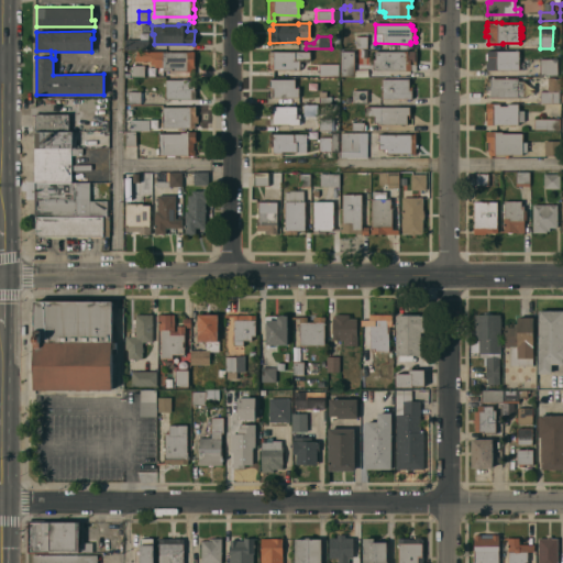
[(355,36),(366,36),(366,48),(355,48),(355,36)]
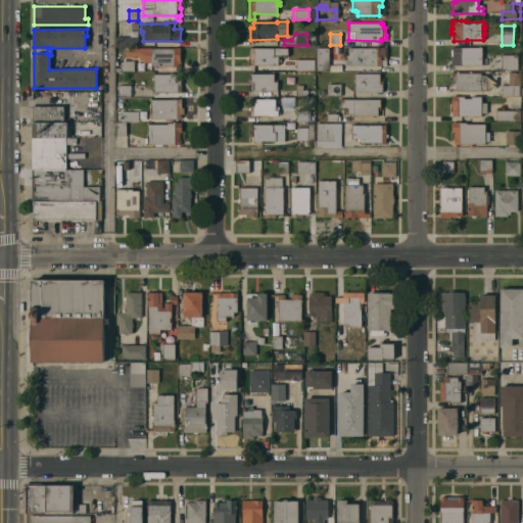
[(138,37),(138,45),(126,45),(126,37),(138,37)]
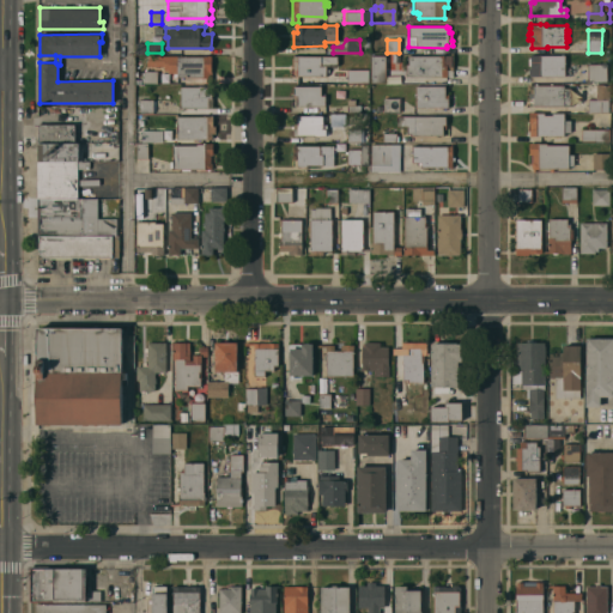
[(439,55),(450,55),(450,53),(453,53),(453,59),(454,59),(454,64),(453,64),(453,77),(406,76),(406,74),(402,74),(402,70),(405,70),(405,65),(407,65),(407,55),(439,55)]
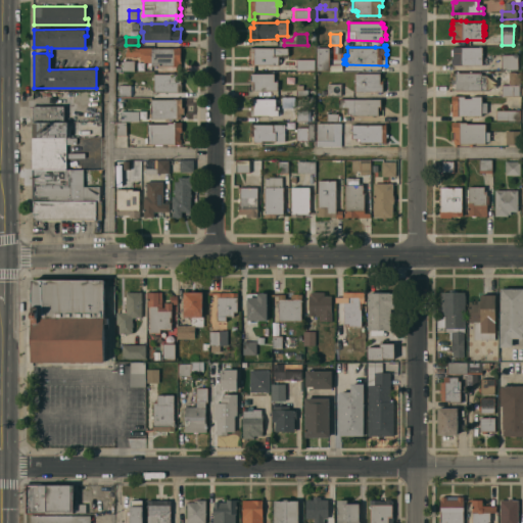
[(180,69),(173,69),(173,65),(150,65),(150,62),(143,62),(143,59),(140,59),(140,56),(125,56),(125,51),(127,51),(127,47),(150,47),(150,48),(173,48),(173,47),(180,47),(180,69)]
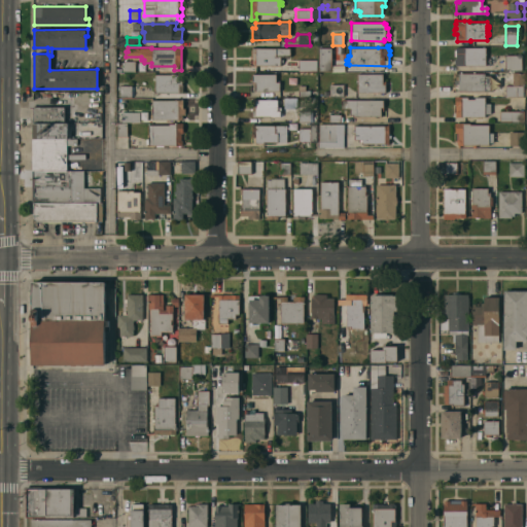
[(289,48),(289,57),(280,57),(280,59),(282,59),(282,62),(280,62),(280,66),(255,65),(255,60),(251,60),(252,47),(289,48)]
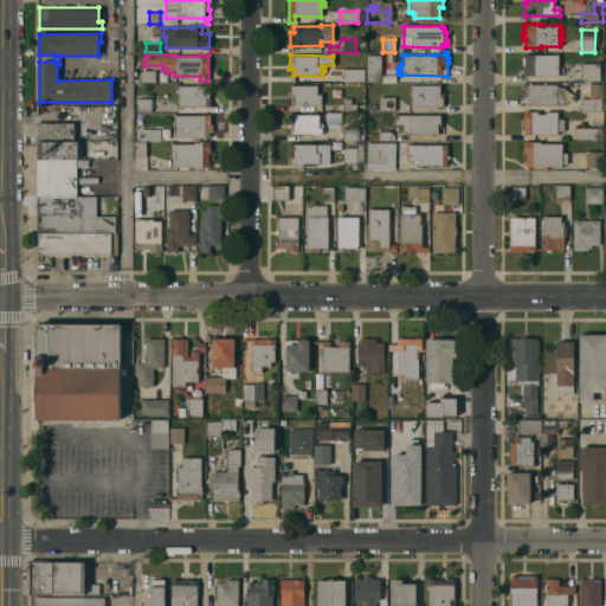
[(367,55),(380,55),(380,82),(367,82),(367,55)]
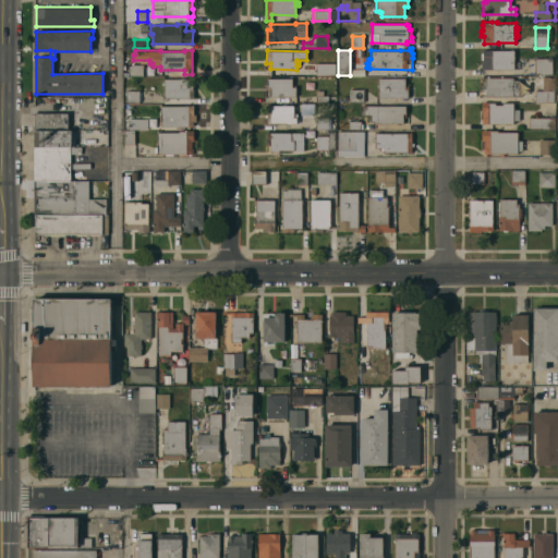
[(482,69),(482,62),(483,62),(483,59),(482,59),(482,52),(483,52),(483,50),(514,50),(514,69),(482,69)]
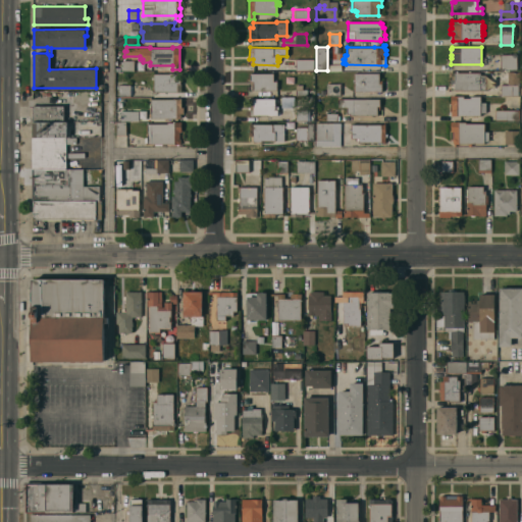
[(501,54),(517,54),(517,69),(501,69),(501,54)]
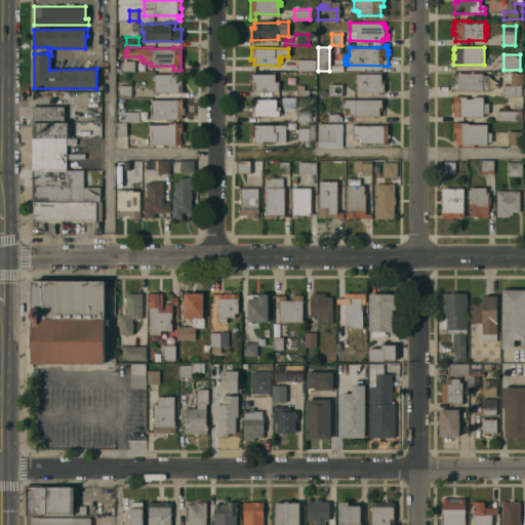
[(297,71),(297,59),(315,59),(315,71),(297,71)]
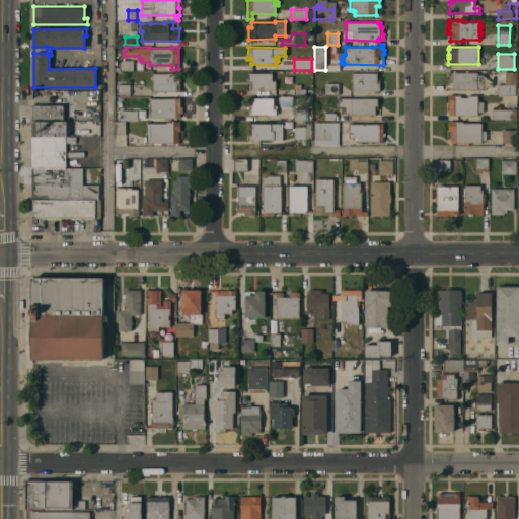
[(119,67),(119,65),(121,65),(121,60),(133,60),(133,70),(122,70),(115,70),(115,67),(119,67)]
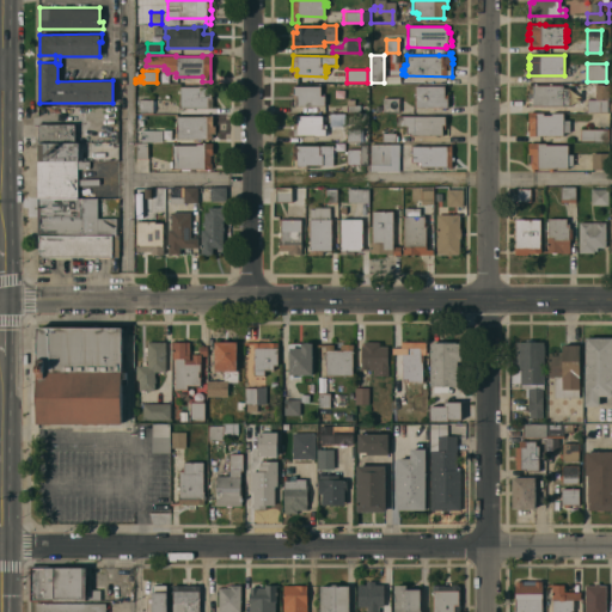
[(528,105),(528,92),(530,92),(530,91),(528,91),(528,86),(531,86),(531,85),(549,85),(549,83),(551,83),(551,85),(563,85),(563,87),(570,87),(570,101),(574,101),(574,103),(570,103),(570,106),(528,105)]
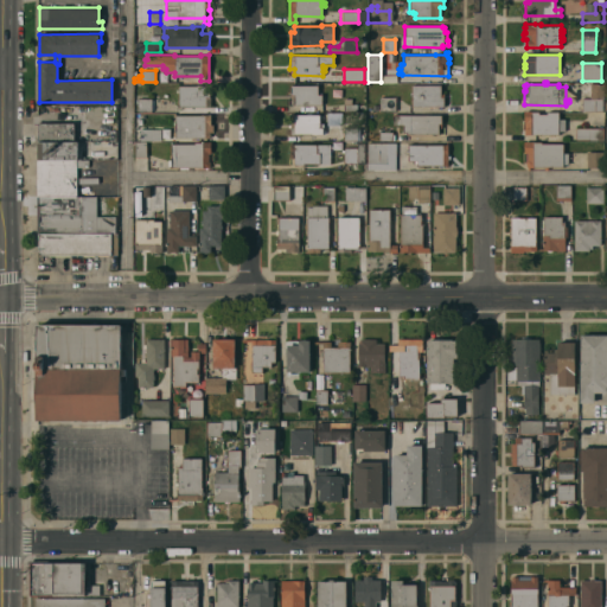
[(582,110),(581,82),(588,82),(590,82),(590,83),(604,83),(604,98),(602,98),(602,110),(582,110)]
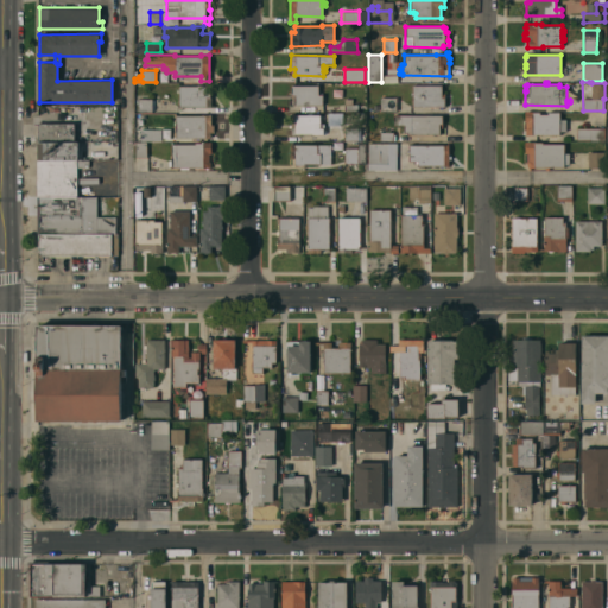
[(196,86),(196,84),(210,84),(210,107),(178,107),(178,93),(176,93),(176,89),(178,89),(178,86),(196,86)]
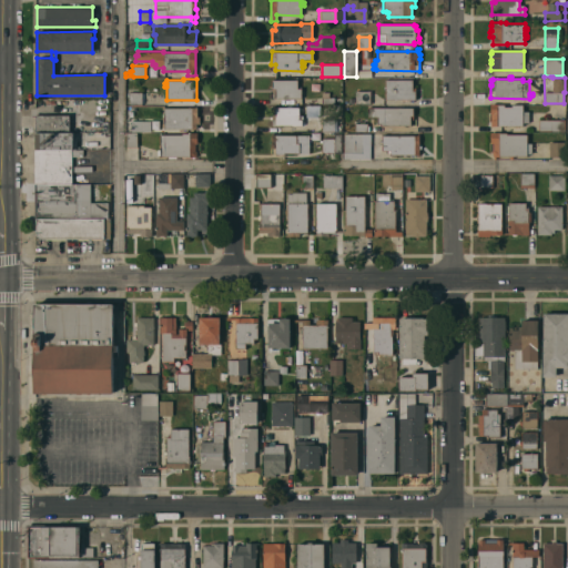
[(296,80),(296,88),(301,88),(301,98),(273,98),(273,92),(271,92),(271,87),(270,87),(270,81),(271,81),(271,80),(296,80)]
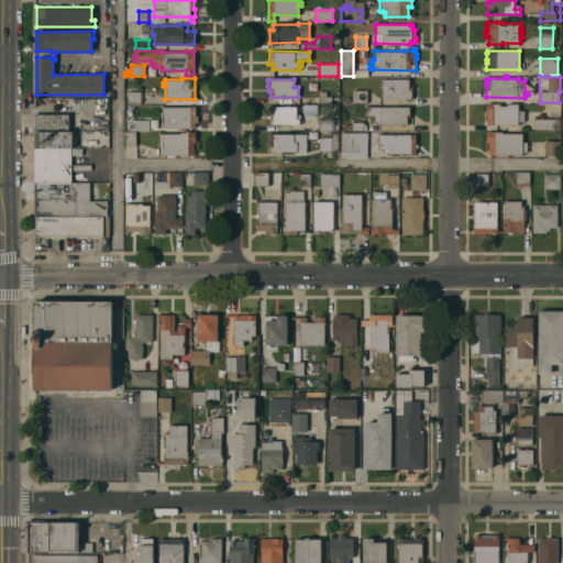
[(382,99),(382,79),(409,79),(409,86),(411,86),(411,99),(382,99)]
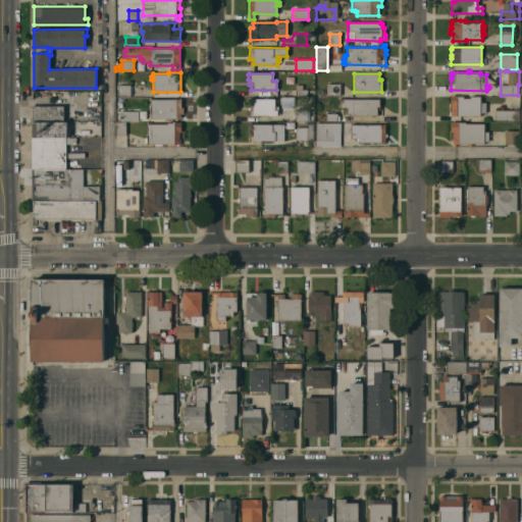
[(326,84),(340,84),(340,95),(326,95),(326,84)]
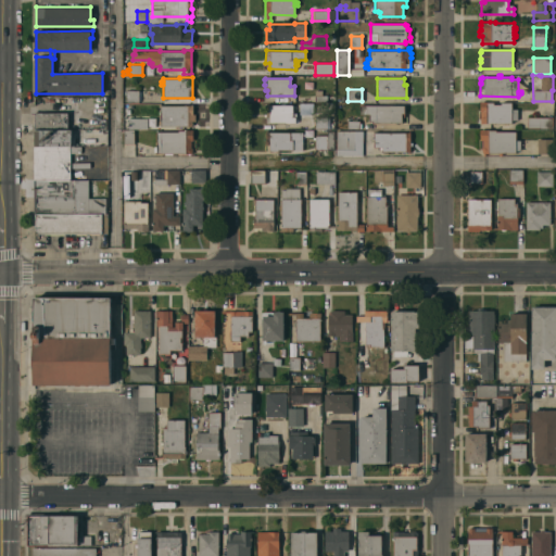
[(126,102),(126,90),(138,90),(138,102),(126,102)]
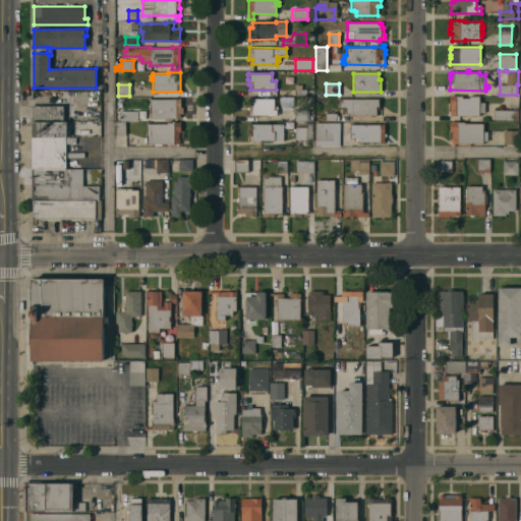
[(451,115),(450,95),(456,95),(456,96),(463,96),(463,98),(469,98),(469,96),(479,96),(479,102),(484,102),(485,112),(479,112),(479,115),(451,115)]
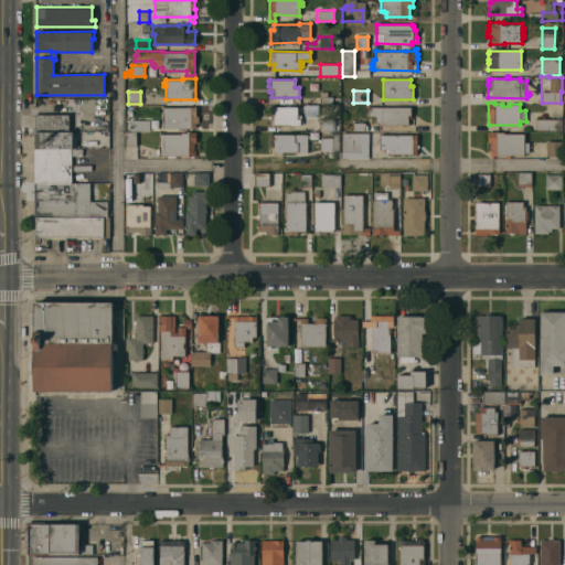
[(289,125),(289,124),(274,125),(274,119),(269,119),(269,107),(297,106),(297,118),(299,118),(300,125),(289,125)]
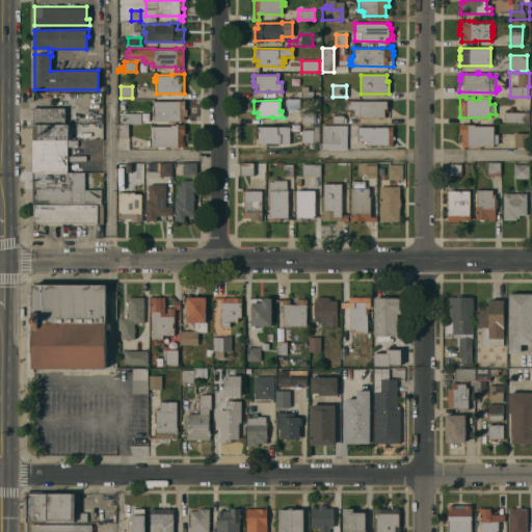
[(153,121),(153,101),(184,101),(184,109),(186,109),(186,115),(182,115),(184,116),(184,120),(182,121),(153,121)]
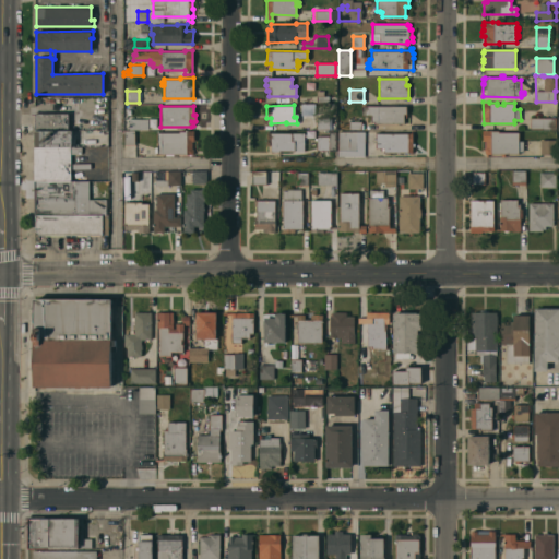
[(406,106),(406,114),(404,114),(404,123),(373,123),(373,121),(370,121),(370,115),(361,115),(361,106),(406,106)]
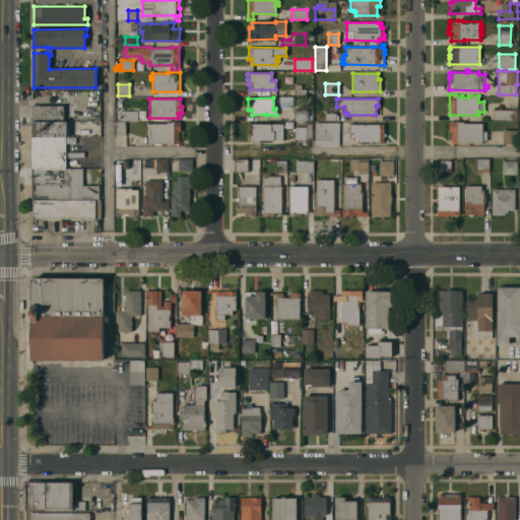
[(30,121),(31,106),(63,106),(63,118),(66,119),(66,121),(30,121)]
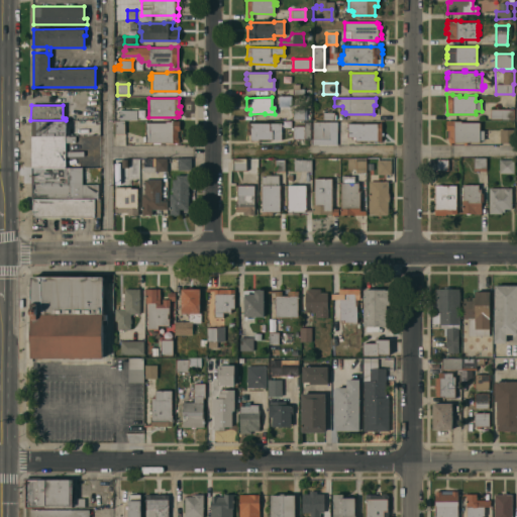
[(292,119),(292,108),(304,108),(304,119),(292,119)]
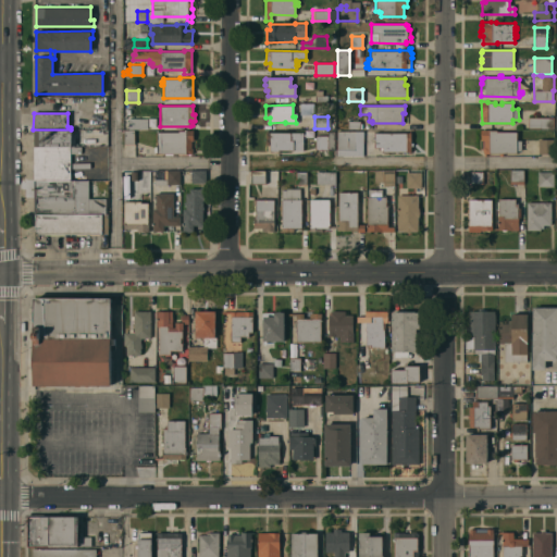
[(554,118),(554,128),(529,128),(529,118),(554,118)]
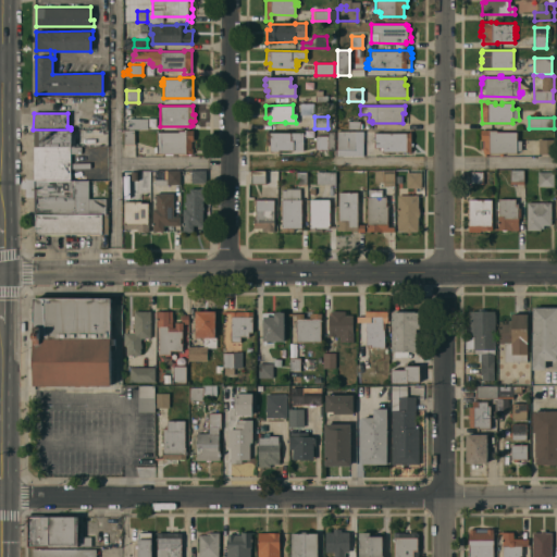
[(128,130),(128,119),(140,119),(140,130),(134,130),(128,130)]
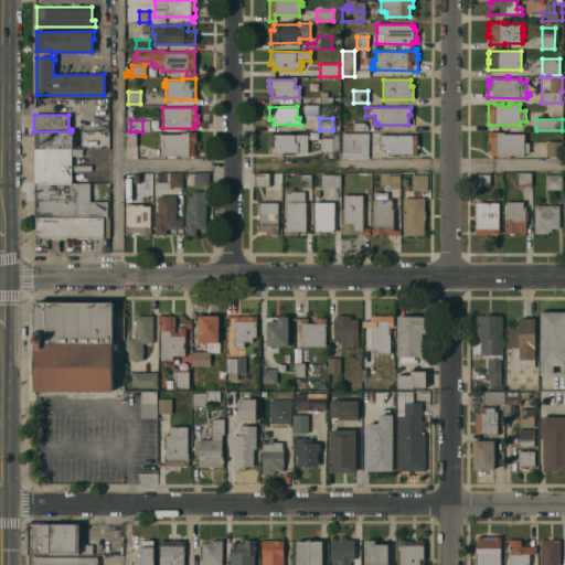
[(33,148),(33,131),(72,131),(72,148),(33,148)]
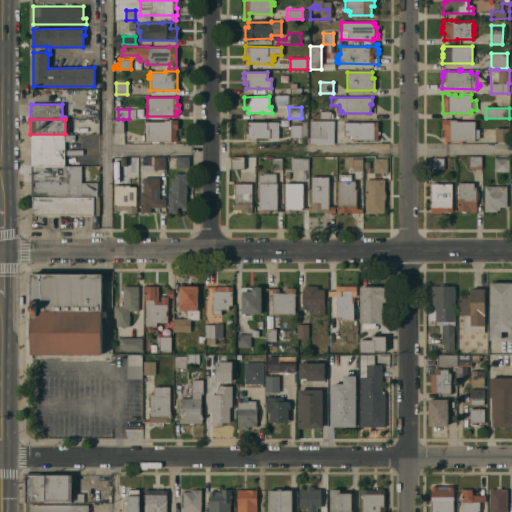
[(123,132),(113,132),(113,119),(118,119),(123,119),(123,132)]
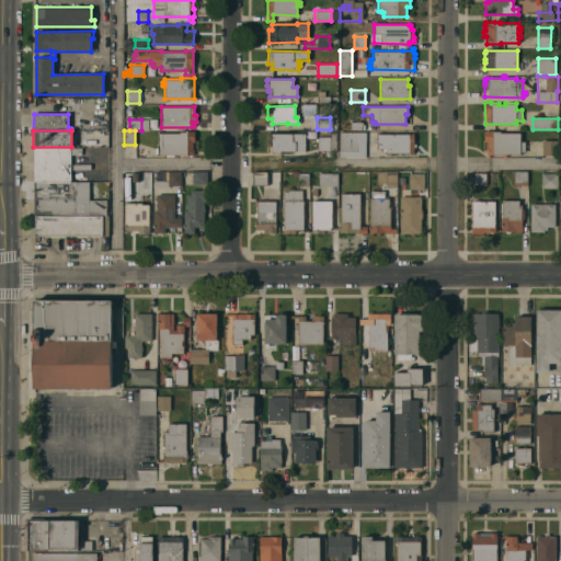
[(192,155),(192,156),(189,156),(189,155),(186,155),(186,157),(176,156),(176,155),(173,155),(173,157),(165,156),(165,155),(158,155),(158,153),(155,153),(155,148),(157,148),(157,133),(180,133),(180,130),(194,132),(194,141),(192,141),(192,148),(194,149),(194,153),(192,155)]
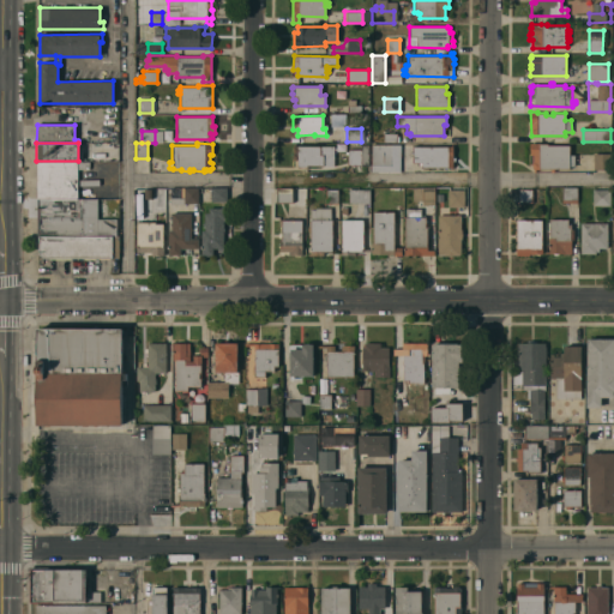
[(368,170),(360,170),(360,164),(348,164),(348,149),(361,149),(361,143),(368,143),(368,170)]
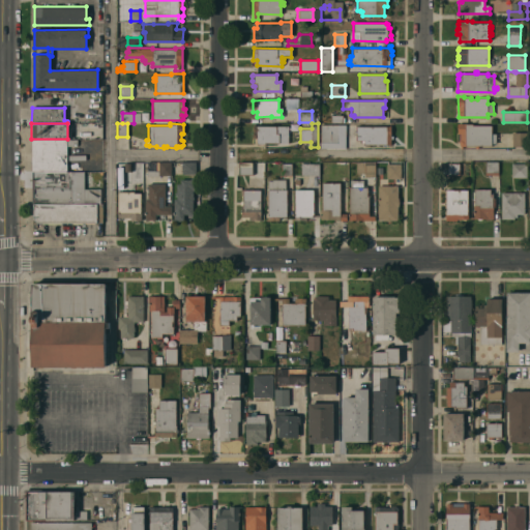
[(473,123),(473,125),(492,125),(492,134),(496,134),(496,143),(492,143),(492,146),(478,146),(478,148),(475,148),(475,146),(461,146),(460,145),(460,141),(462,140),(461,134),(459,134),(458,123),(473,123)]
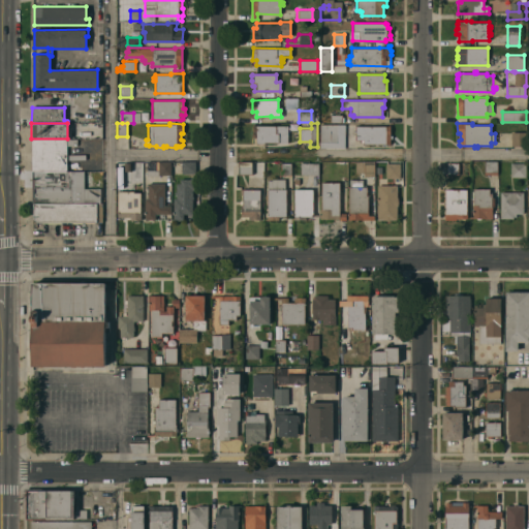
[(265,143),(265,144),(250,143),(250,137),(252,137),(252,132),(253,132),(253,125),(288,125),(287,143),(265,143)]
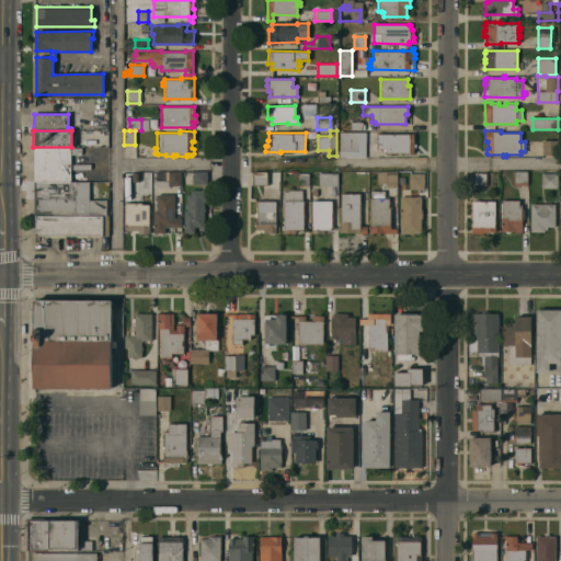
[(366,156),(340,156),(340,133),(366,133),(366,156)]
